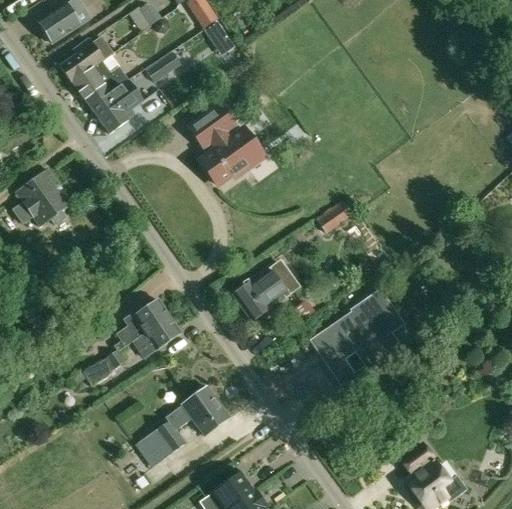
[(39,19),(52,41),(80,23),(81,23),(89,18),(77,0),(73,0),(66,4),(65,2),(39,19)]
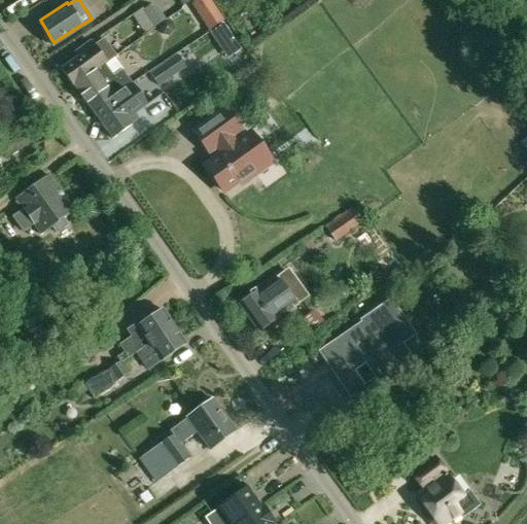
[(200,0),(195,3),(209,25),(223,15),(212,0),(200,0)]
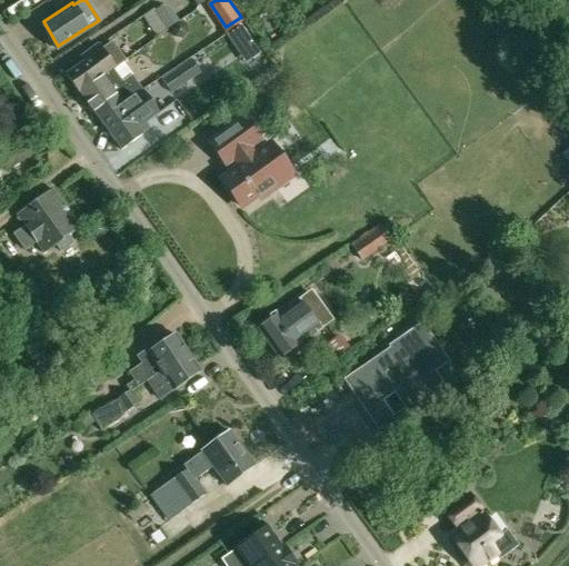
[(160,3),(153,9),(165,27),(178,18),(170,5),(168,5),(160,3)]
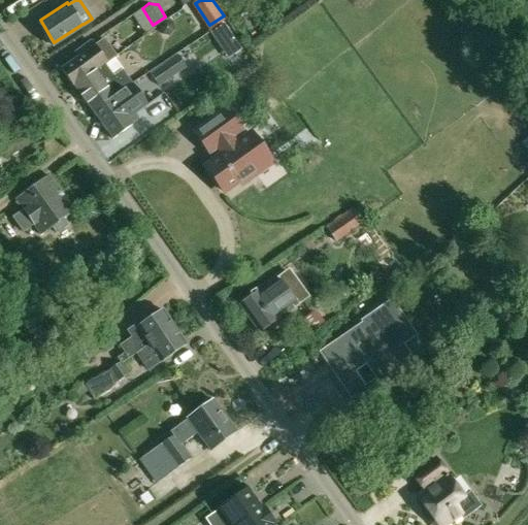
[(162,32),(169,33),(173,28),(171,22),(165,21),(160,26),(162,32)]
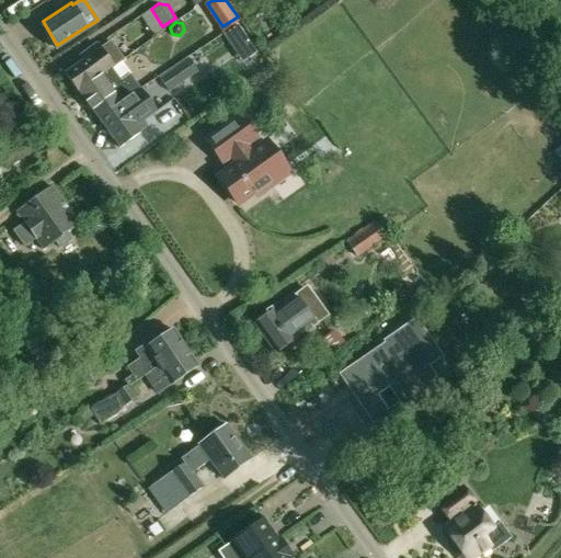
[(225,34),(233,45),(248,35),(240,24),(225,34)]
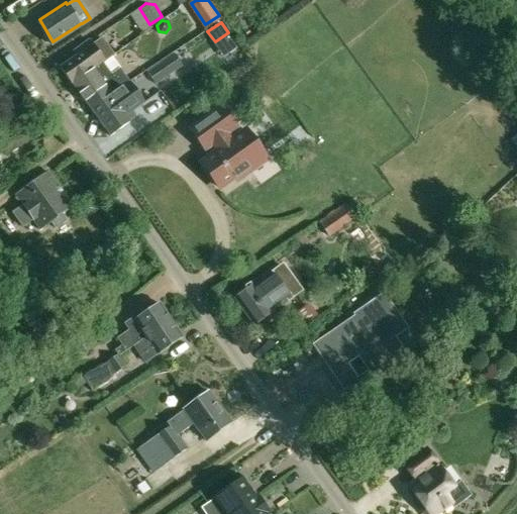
[(60,66),(72,82),(101,61),(110,54),(112,53),(101,36),(92,42),(89,40),(77,49),(79,52),(60,66)]
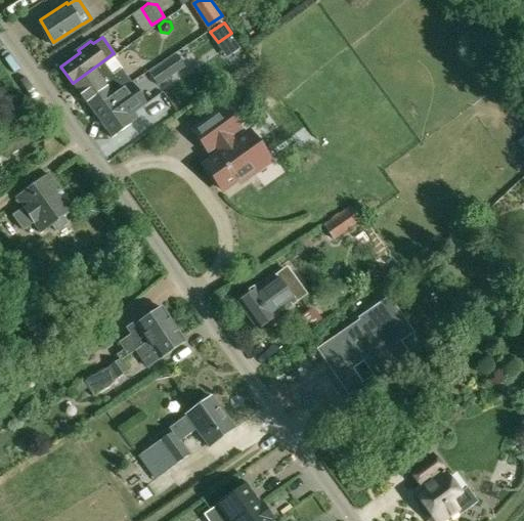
[(149,71),(157,84),(184,63),(176,52),(149,71)]
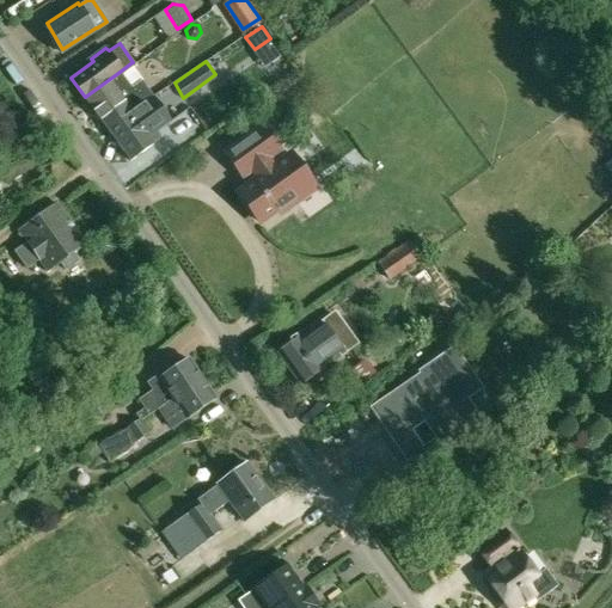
[(85,97),(106,127),(152,96),(141,80),(130,87),(120,72),(85,97)]
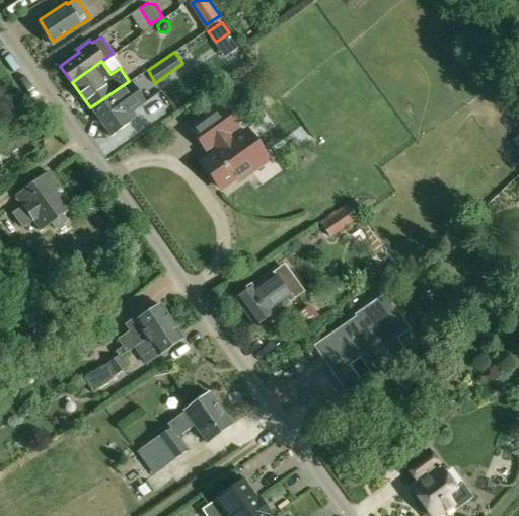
[(129,81),(90,107),(109,135),(130,121),(126,114),(139,103),(131,93),(135,90),(129,81)]
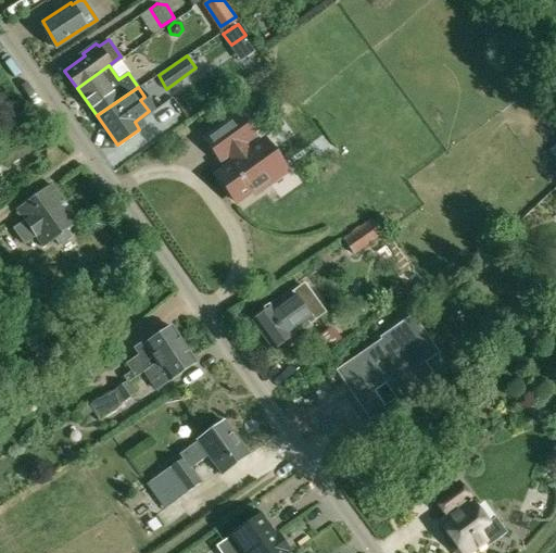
[(203,136),(222,161),(224,159),(227,164),(216,173),(237,201),(253,189),(256,192),(270,181),(265,174),(280,163),(263,138),(258,141),(237,112),(203,136)]
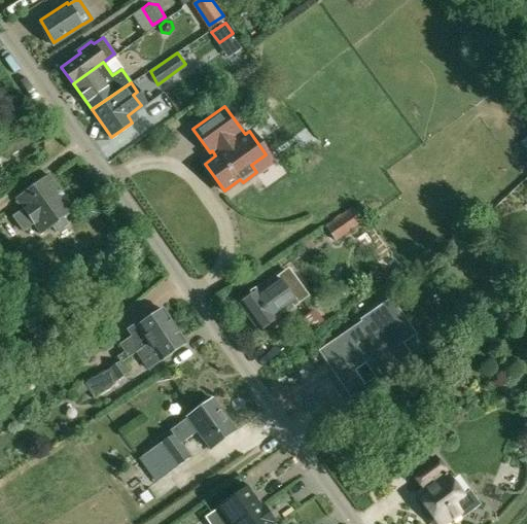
[(22,208),(12,215),(23,230),(32,223),(38,232),(49,223),(55,232),(68,223),(62,214),(72,208),(49,176),(15,200),(22,208)]
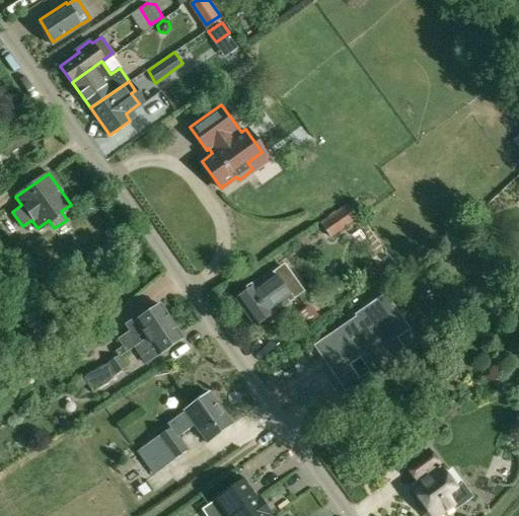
[(349,203),(347,201),(319,220),(331,236),(363,214),(353,200),(349,203)]
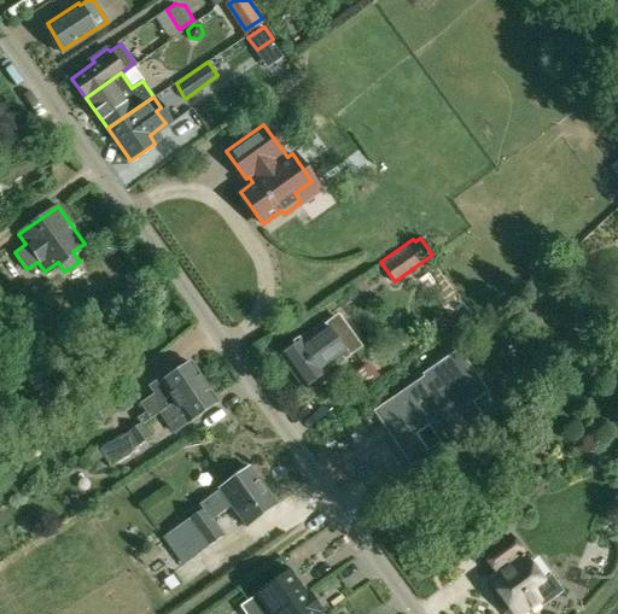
[(360,340),(350,327),(338,311),(315,328),(316,331),(303,340),(302,339),(279,354),(302,385),(325,369),(324,368),(337,358),(336,357),(360,340)]
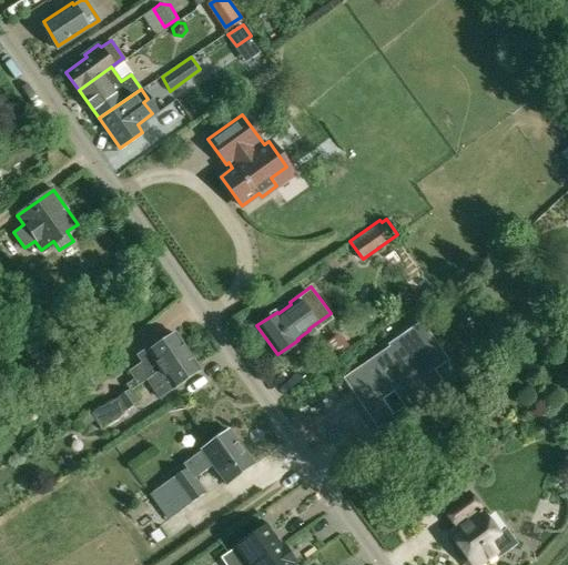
[(391,345),(345,377),(367,411),(348,423),(366,451),(440,401),(433,389),(424,374),(424,372),(442,360),(429,340),(412,353),(411,352),(407,347),(414,343),(405,331),(391,345)]
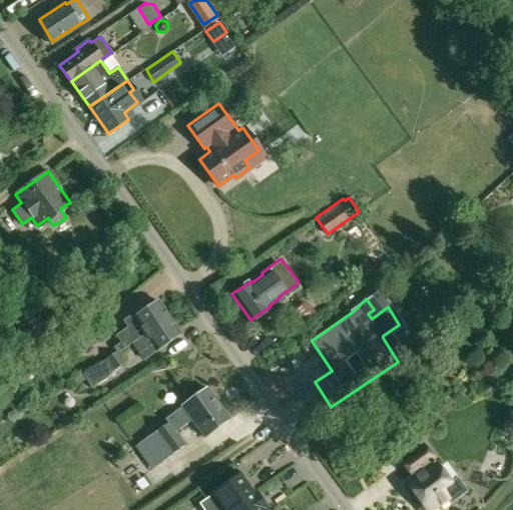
[(120,341),(114,345),(118,351),(124,347),(134,341),(135,341),(169,316),(159,300),(124,321),(127,325),(115,334),(120,341)]
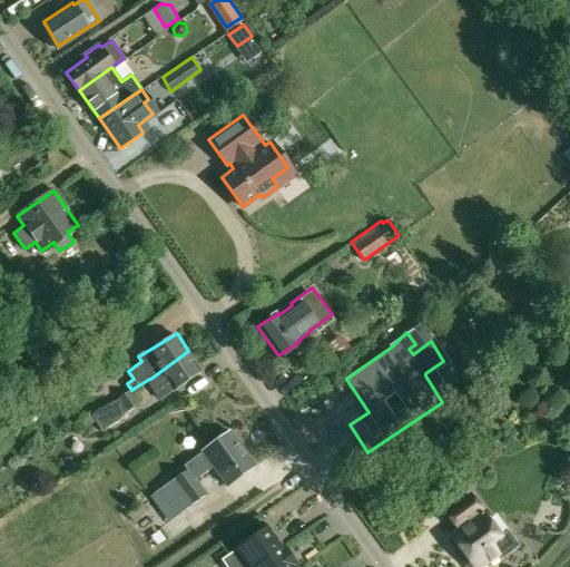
[(150,379),(159,396),(199,369),(188,351),(150,379)]
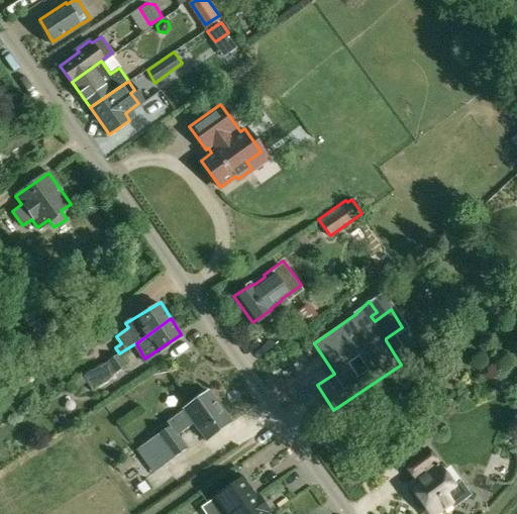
[(84,375),(91,389),(109,379),(114,370),(124,365),(118,354),(99,366),(84,375)]
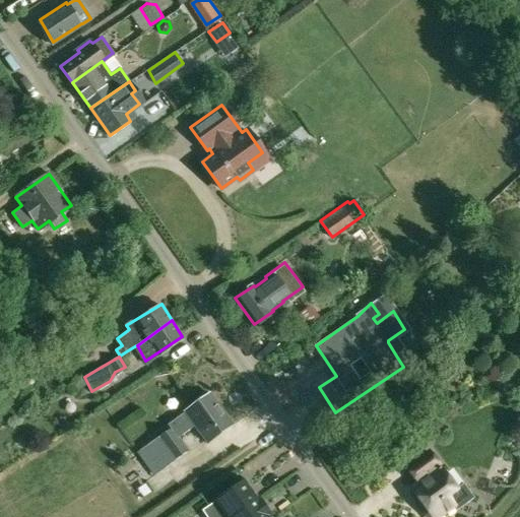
[(210,392),(184,411),(167,423),(170,427),(177,437),(178,436),(194,425),(206,441),(233,423),(210,392)]
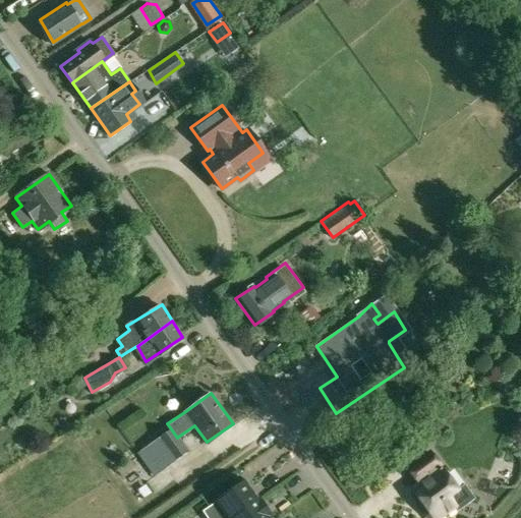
[(420,404),(410,416),(417,422),(427,410),(420,404)]
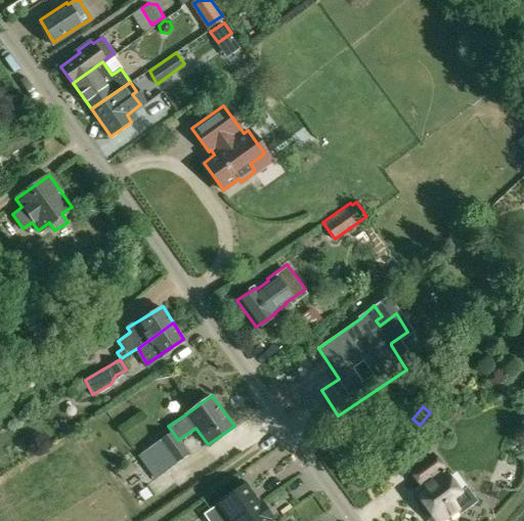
[(138,453),(155,476),(155,477),(166,469),(188,451),(179,439),(178,440),(171,430),(138,453)]
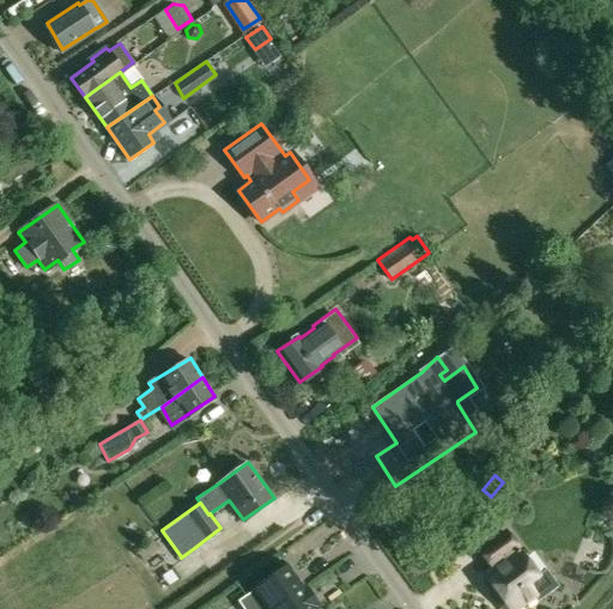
[(479,549),(491,567),(481,574),(507,608),(515,608),(533,597),(536,602),(558,586),(545,570),(536,576),(505,531),(479,549)]
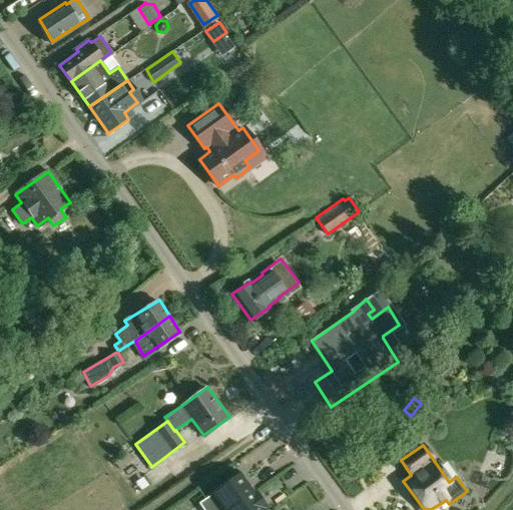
[(114,462),(119,468),(132,458),(127,452),(114,462)]
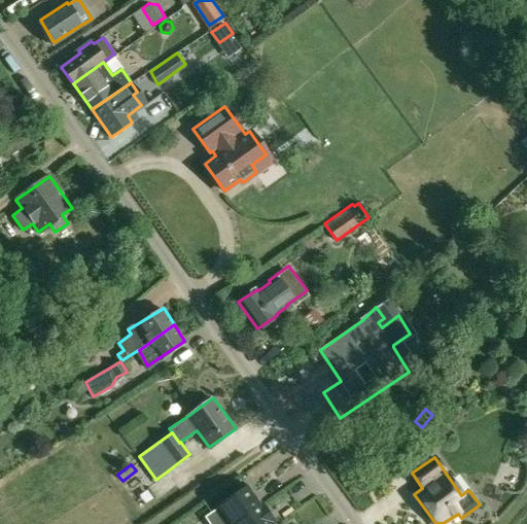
[(210,523),(233,523),(262,503),(249,484),(216,507),(217,508),(205,516),(210,523)]
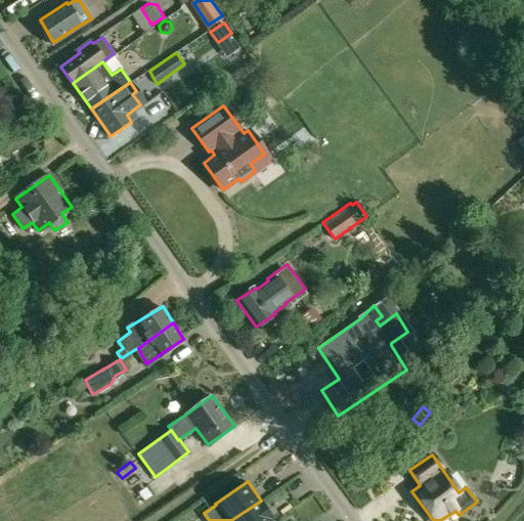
[(269,520),(274,518),(261,501),(231,520),(269,520)]
